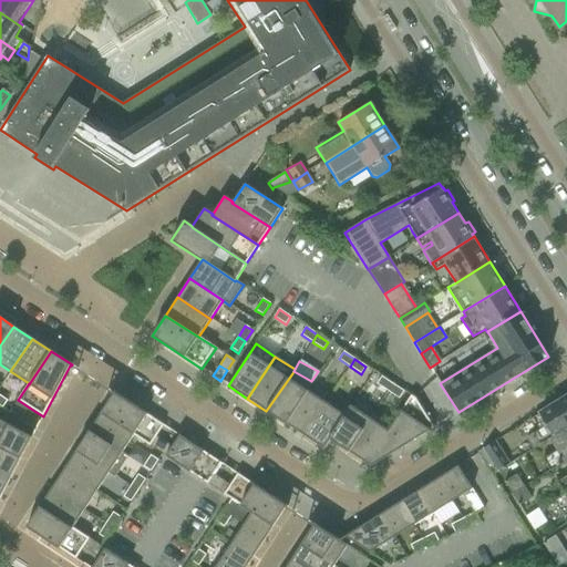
[(286,423),(307,391),(308,391),(311,385),(292,373),(266,411),(286,423)]
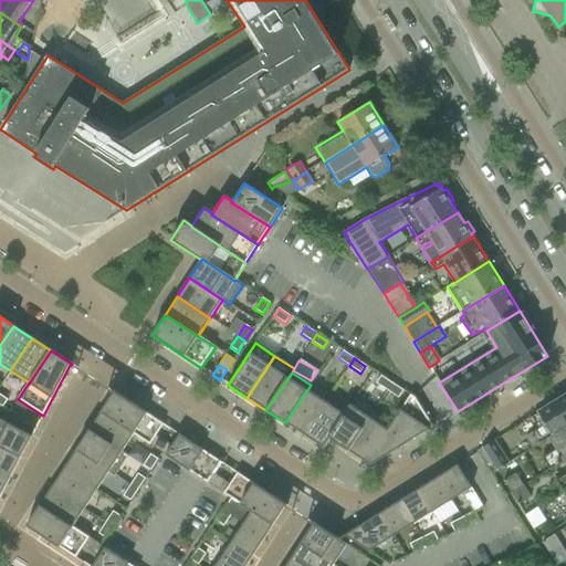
[(387,391),(391,384),(380,376),(376,384),(387,391)]
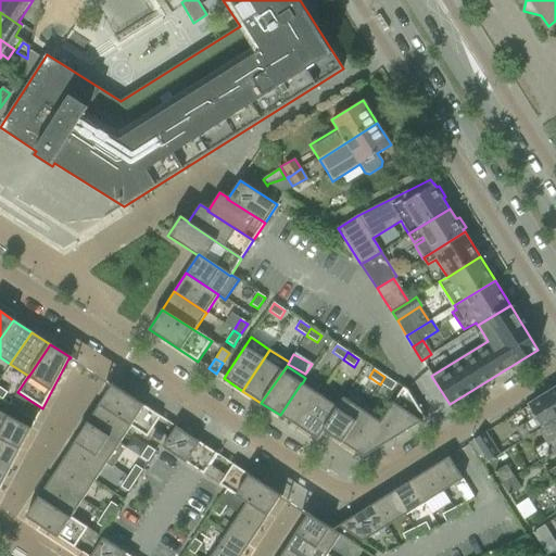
[(396,383),(384,377),(380,384),(391,391),(396,383)]
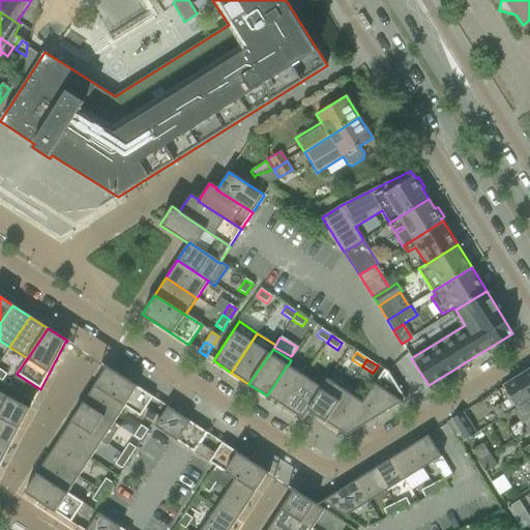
[(288,365),(287,365),(267,395),(285,407),(304,377),(288,365)]
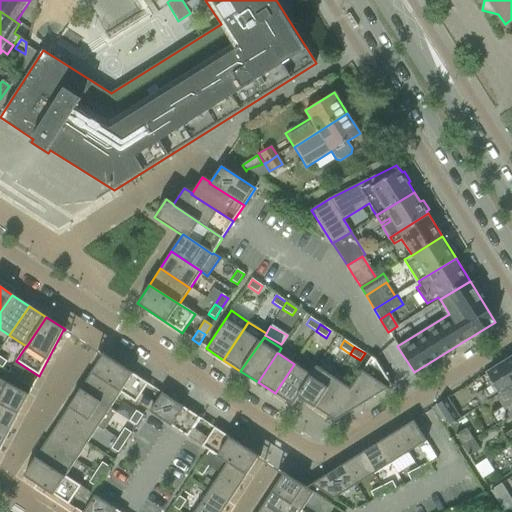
[(120,391),(120,392),(135,403),(141,394),(148,384),(102,354),(102,355),(102,356),(91,373),(120,391)]
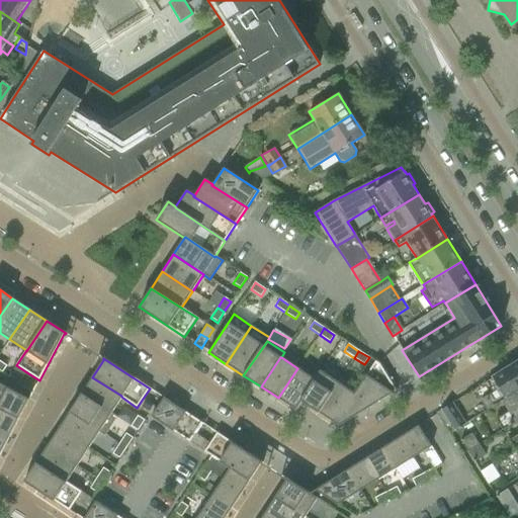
[(354,394),(355,394),(335,424),(339,426),(397,391),(379,363),(375,361),(354,394)]
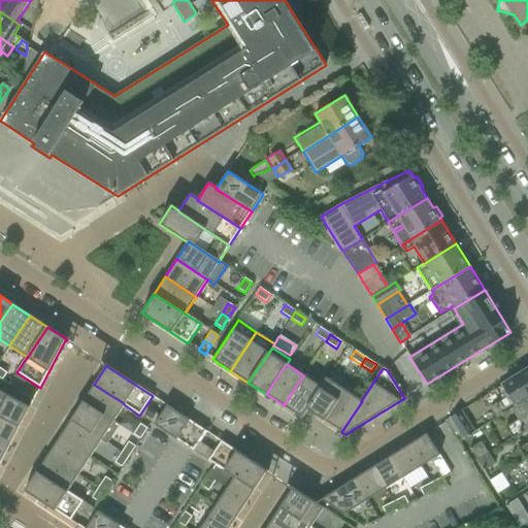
[(527,369),(496,389),(503,400),(489,409),(496,419),(512,409),(527,399),(527,369)]
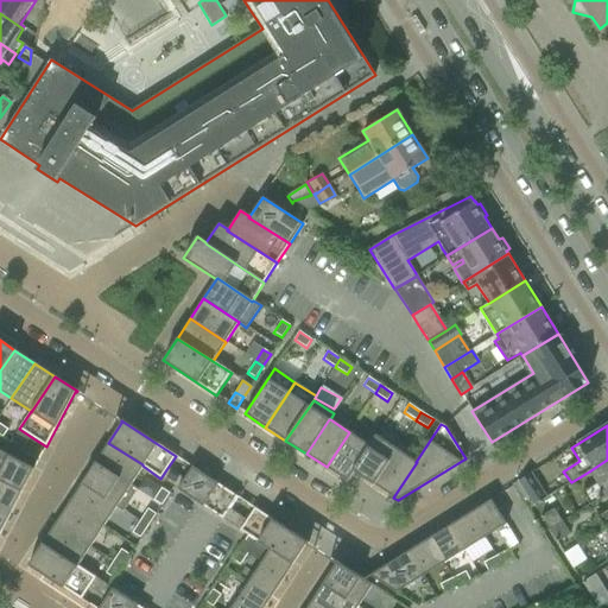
[(19,429),(14,436),(25,443),(30,436),(19,429)]
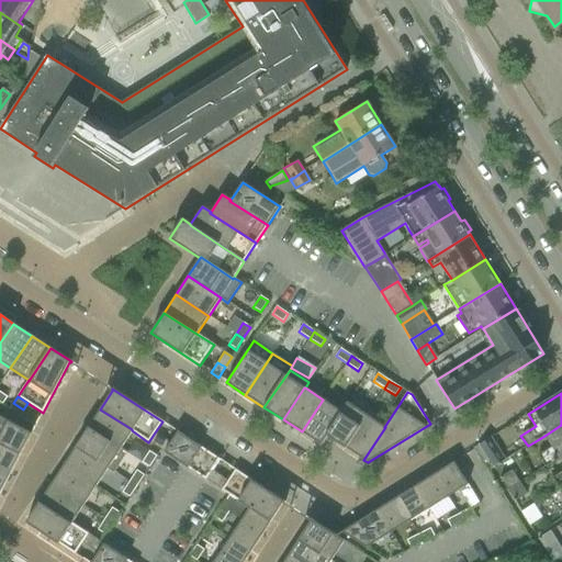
[(341,412),(340,412),(323,400),(302,431),(321,445),(327,436),(326,435),(341,412)]
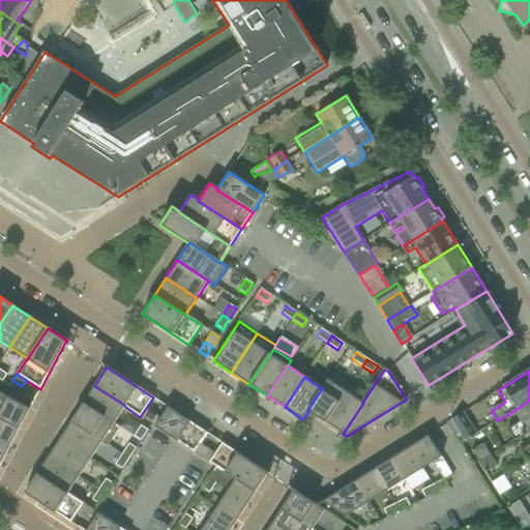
[(308,411),(325,421),(346,391),(327,379),(321,388),(322,388),(307,410),(308,411)]
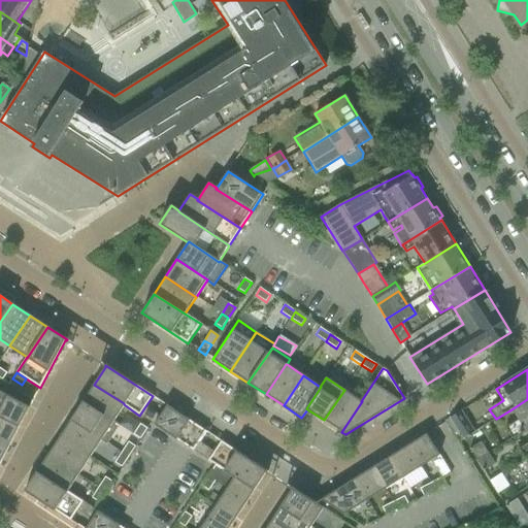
[(12,378),(8,385),(18,391),(22,385),(12,378)]
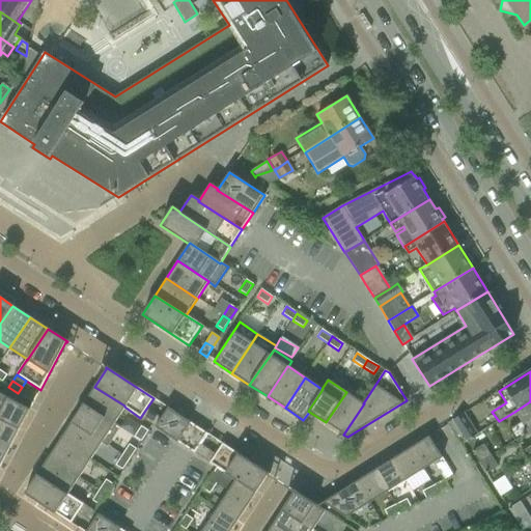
[(113,424),(113,423),(124,407),(124,406),(94,387),(83,404),(113,424)]
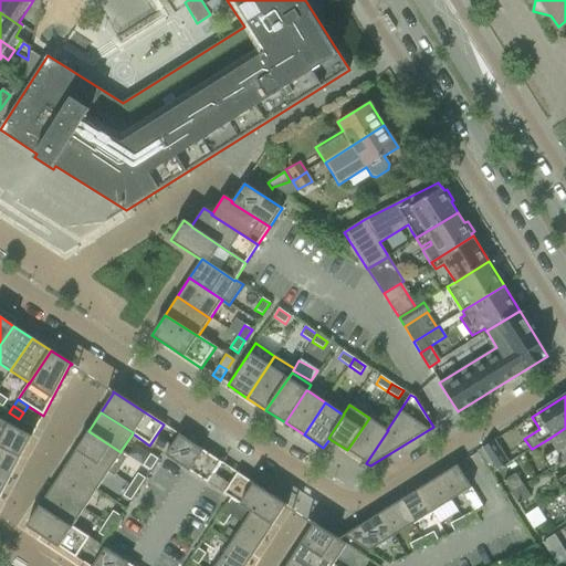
[(347,450),(366,463),(388,430),(387,430),(369,418),(347,450)]
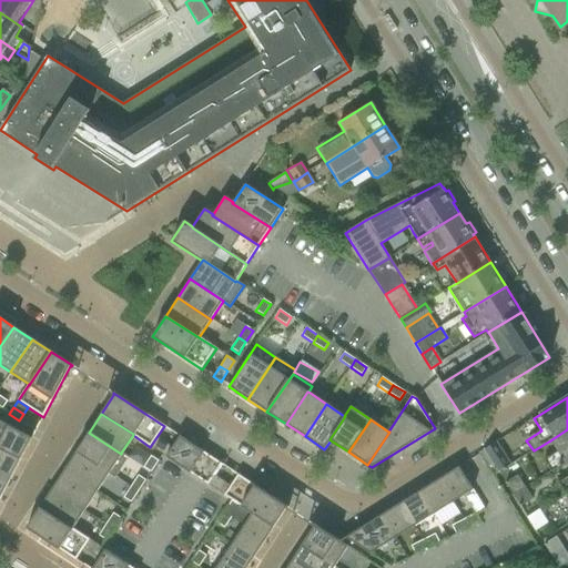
[(0,448),(21,459),(32,438),(0,421),(0,448)]
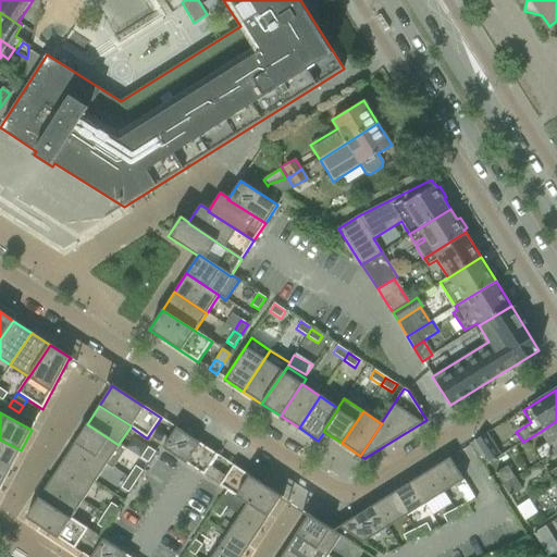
[(540,463),(554,455),(556,452),(556,421),(540,432),(546,444),(533,453),(540,463)]
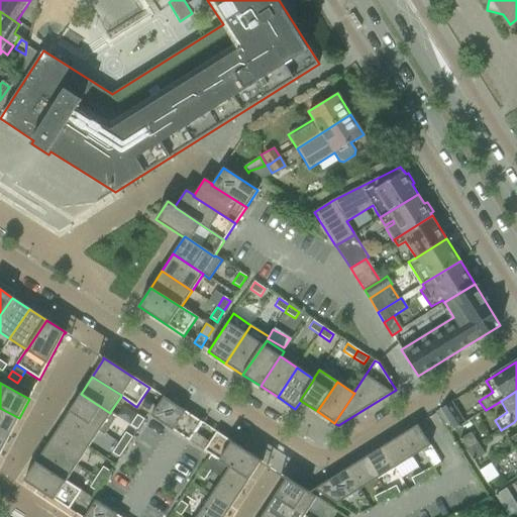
[(116,415),(110,412),(110,413),(81,394),(70,411),(99,430),(99,429),(104,433),(116,415)]
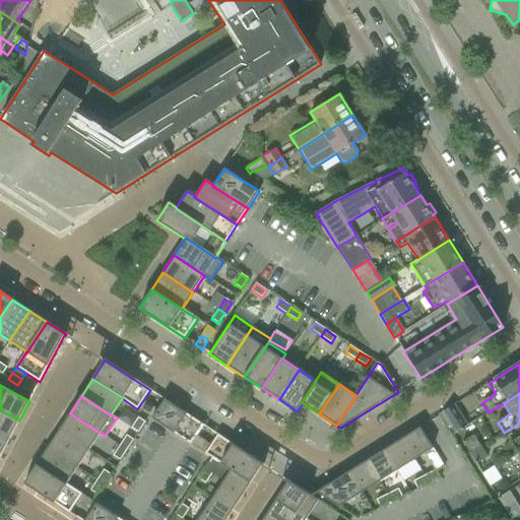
[(187,414),(165,399),(157,409),(151,418),(175,434),(187,414)]
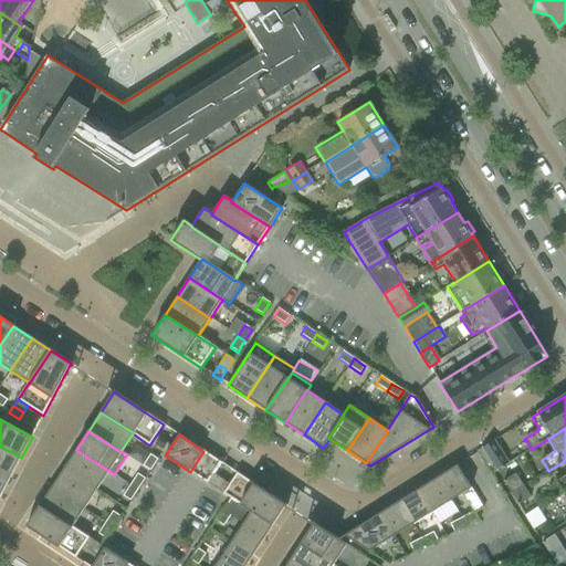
[(164,441),(156,436),(149,446),(157,450),(164,441)]
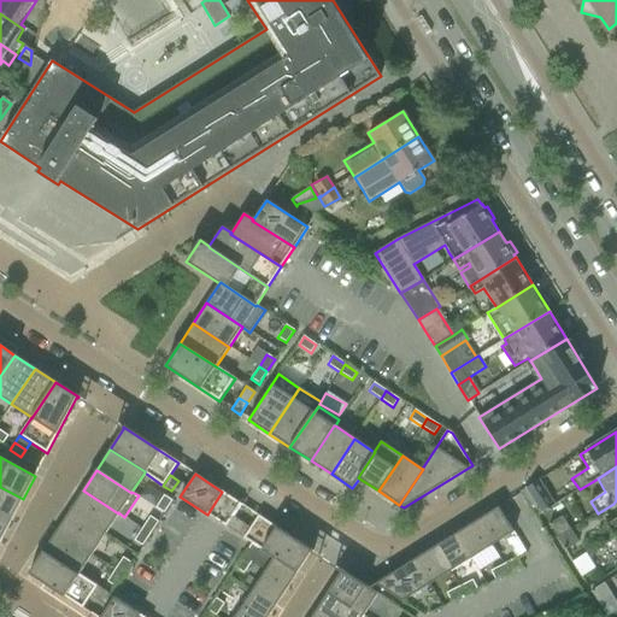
[(171,491),(178,495),(180,497),(187,486),(178,481),(171,491)]
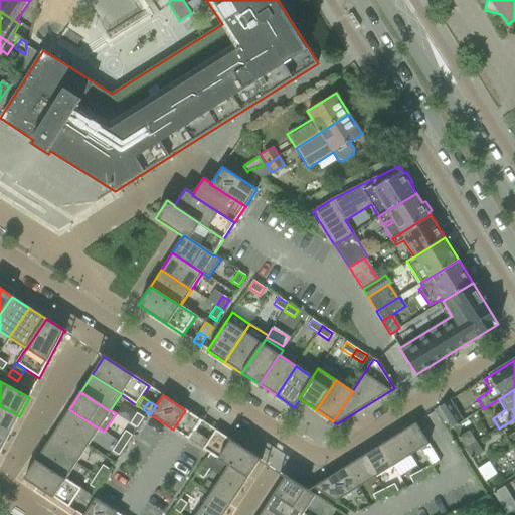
[(439,407),(433,411),(434,412),(440,421),(446,432),(447,432),(452,428),(463,421),(450,401),(439,407)]
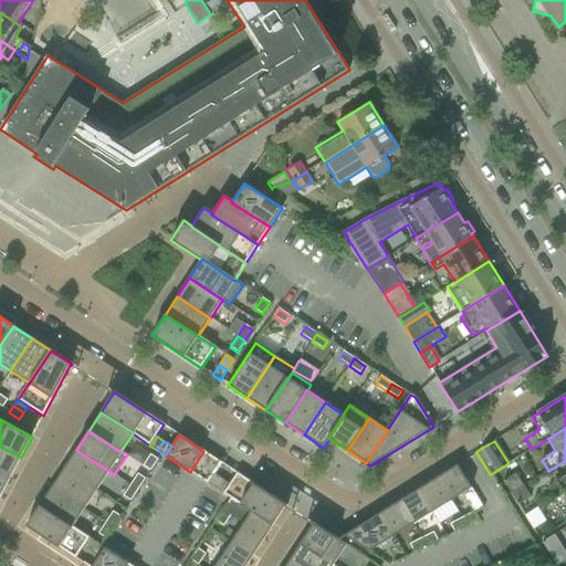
[(0,447),(0,472),(10,478),(21,458),(0,447)]
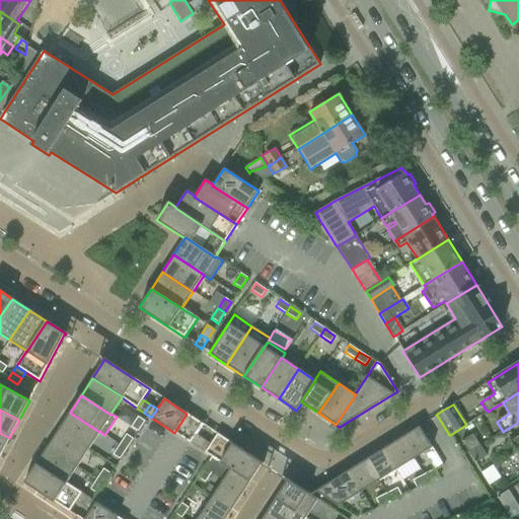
[(88,449),(99,432),(70,413),(59,430),(88,449)]
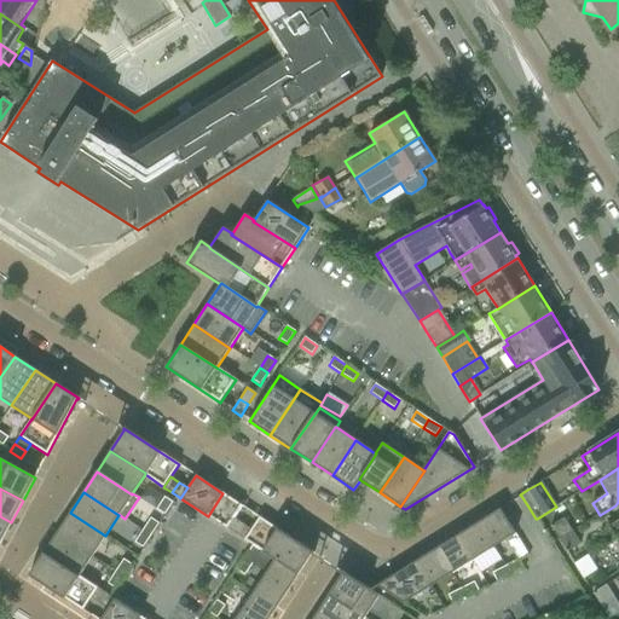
[(165,515),(172,502),(165,497),(156,509),(165,515)]
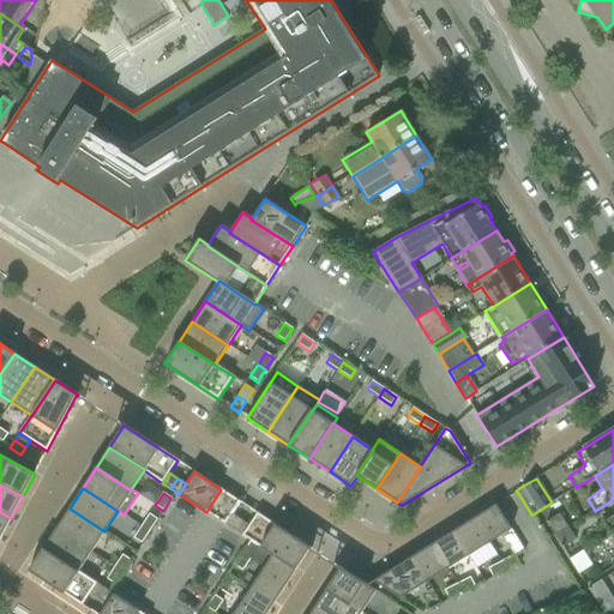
[(611,535),(613,533),(613,498),(611,501),(613,506),(613,516),(603,523),(611,535)]
